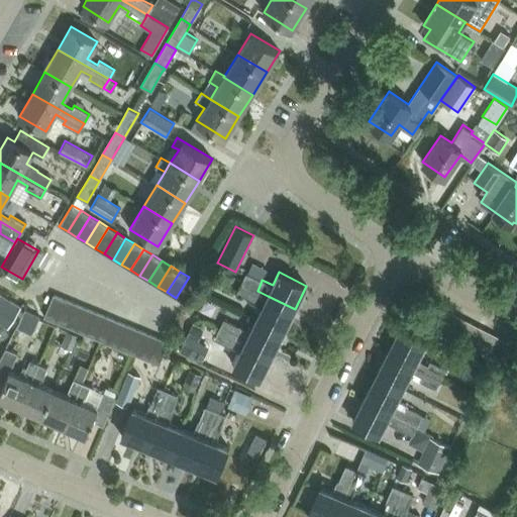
[(262,281),(246,274),(241,283),(257,291),(262,281)]
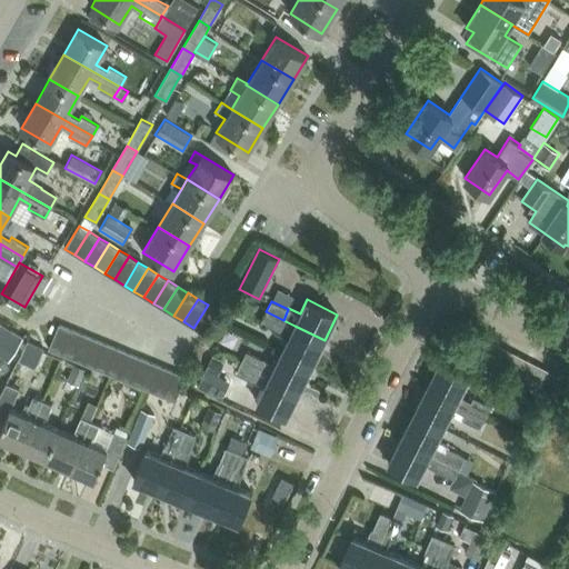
[(208,305),(193,328),(203,333),(213,318),(217,311),(208,305)]
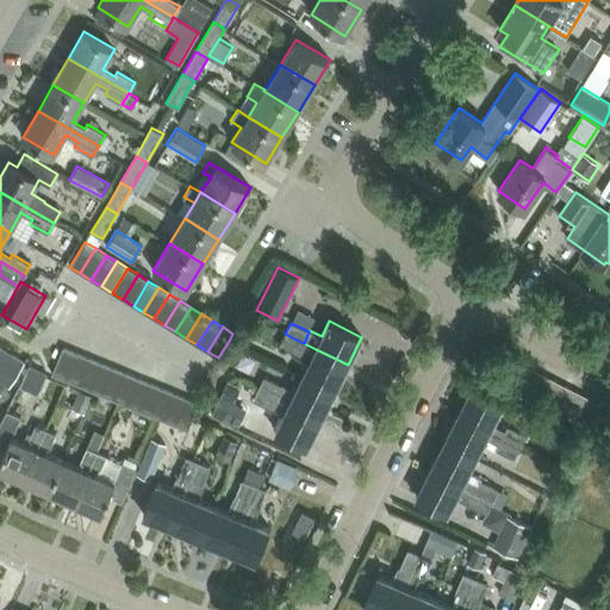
[(298,354),(304,343),(285,334),(280,346),(298,354)]
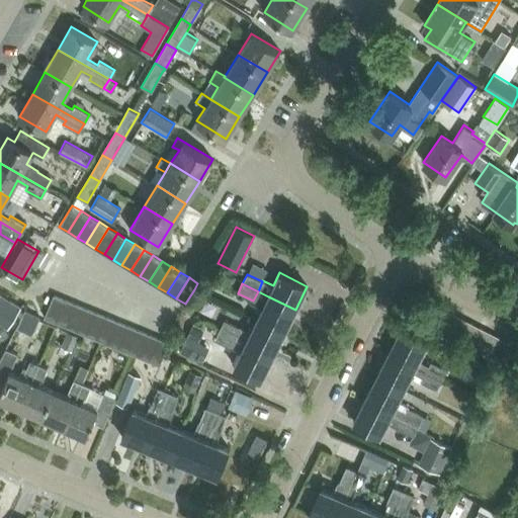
[(20,308),(0,294),(0,325),(7,329),(20,308)]
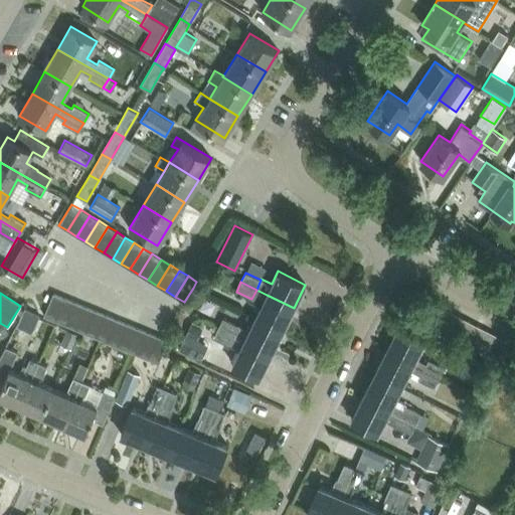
[(55,321),(65,298),(53,294),(44,316),(55,321)]
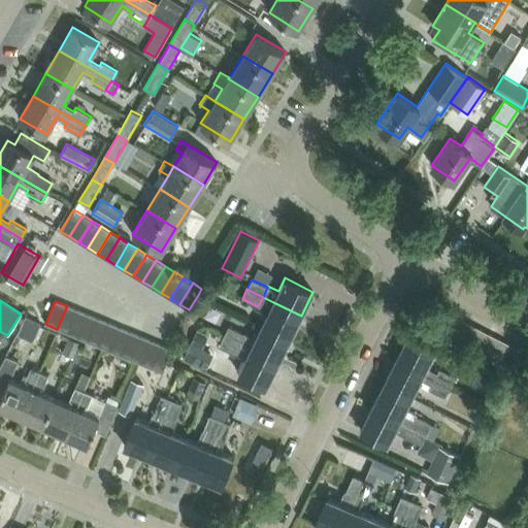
[(268,312),(260,328),(288,341),(301,316),(273,302),(268,312)]
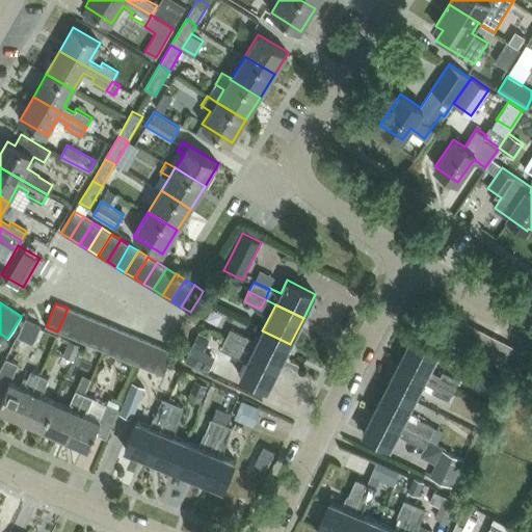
[(70,336),(79,313),(68,308),(57,331),(70,336)]
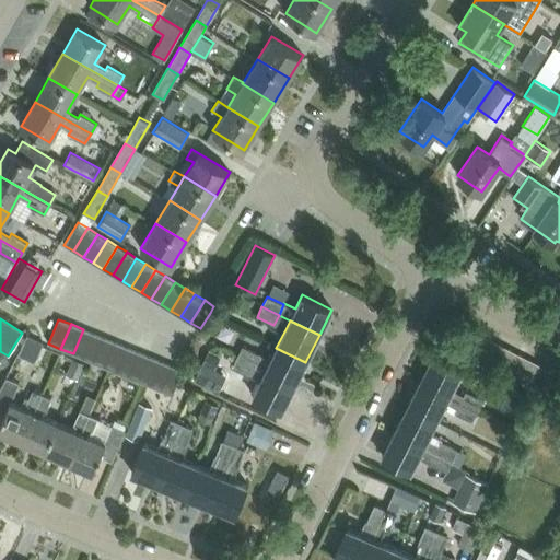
[(469,328),(458,349),(468,354),(479,333),(469,328)]
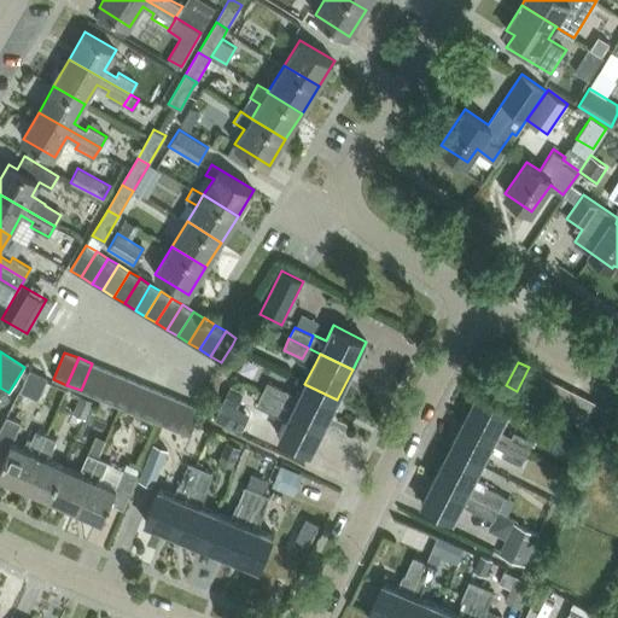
[(92,363),(81,390),(94,396),(105,369),(92,363)]
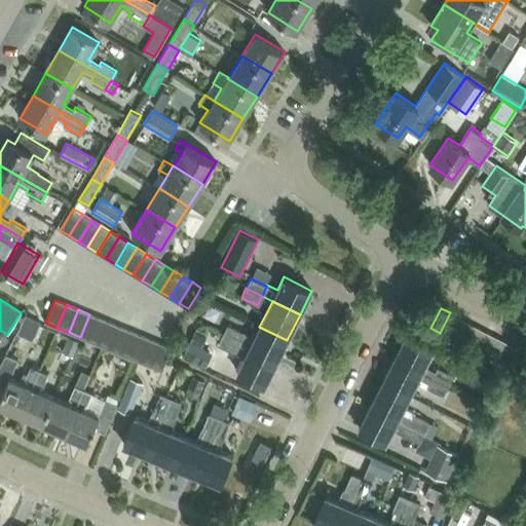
[(450,312),(440,333),(449,338),(459,317),(450,312)]
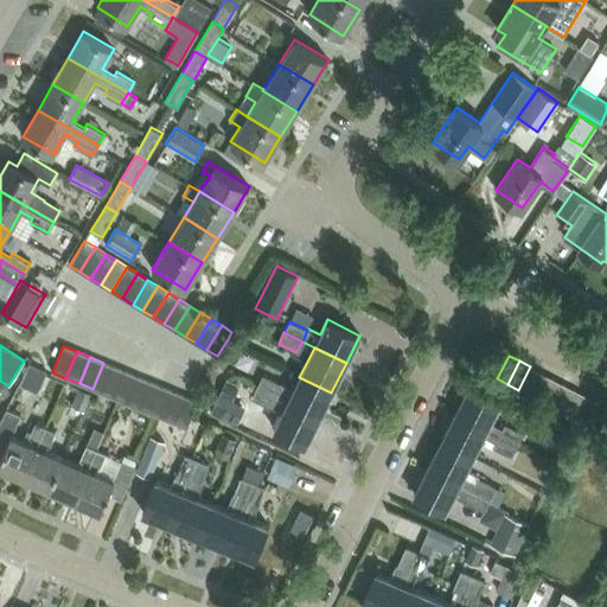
[(106,395),(117,368),(103,363),(93,389),(106,395)]
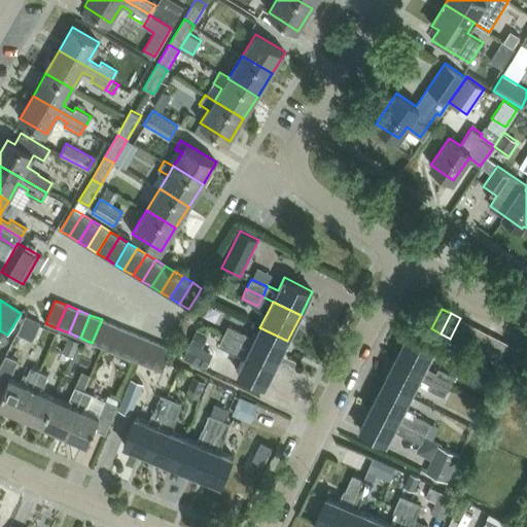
[(16,332),(16,334),(26,338),(26,337),(31,326),(34,320),(27,317),(25,316),(22,322),(16,332)]
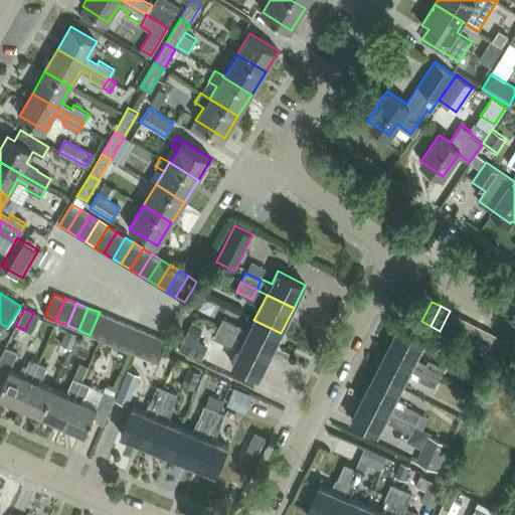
[(100,312),(90,335),(102,340),(111,317),(100,312)]
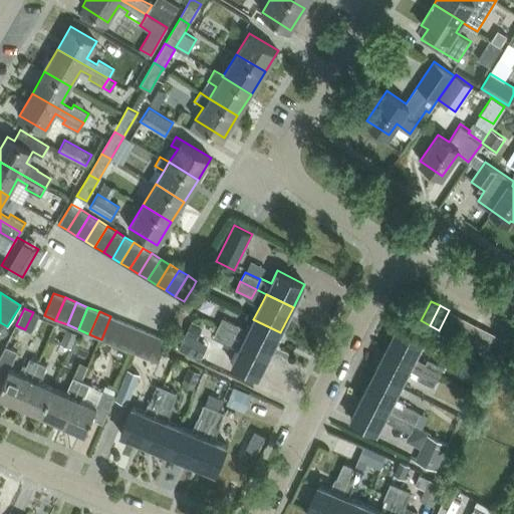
[(468,320),(459,315),(449,335),(458,340),(468,320)]
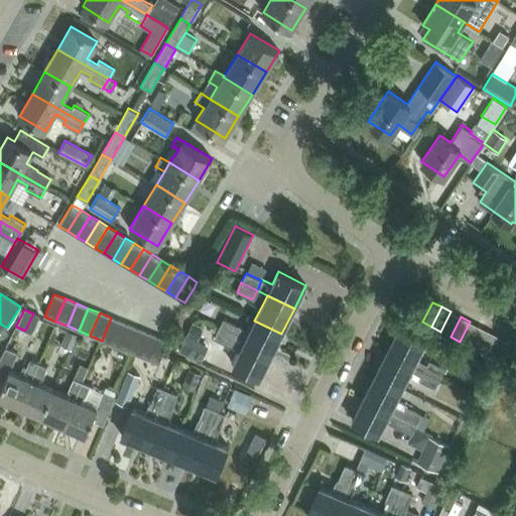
[(111,317),(102,341),(113,345),(123,323),(111,317)]
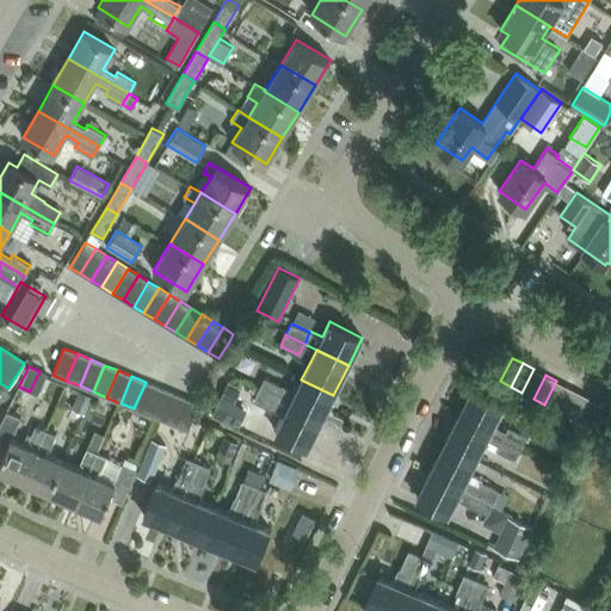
[(277,397),(283,387),(265,377),(259,389),(277,397)]
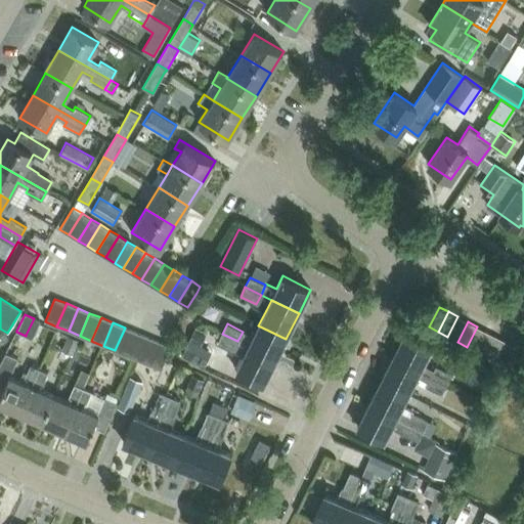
[(243,332),(237,341),(276,359),(286,339),(258,325),(253,337),(243,332)]
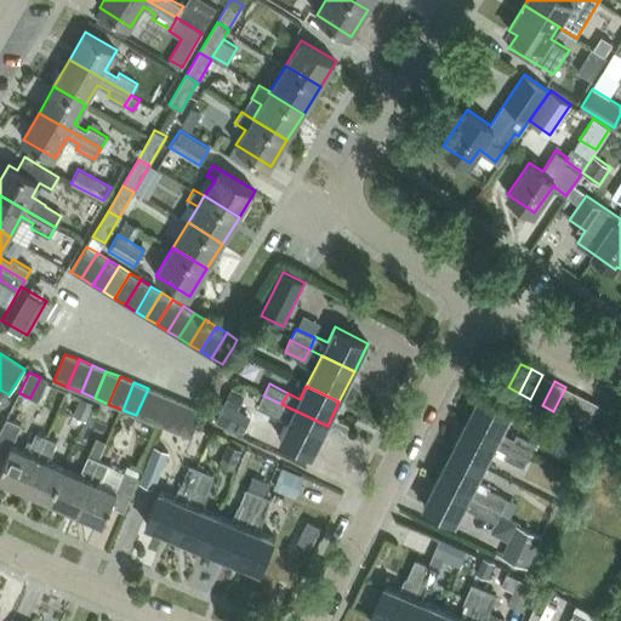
[(564,416),(577,393),(565,387),(553,411),(564,416)]
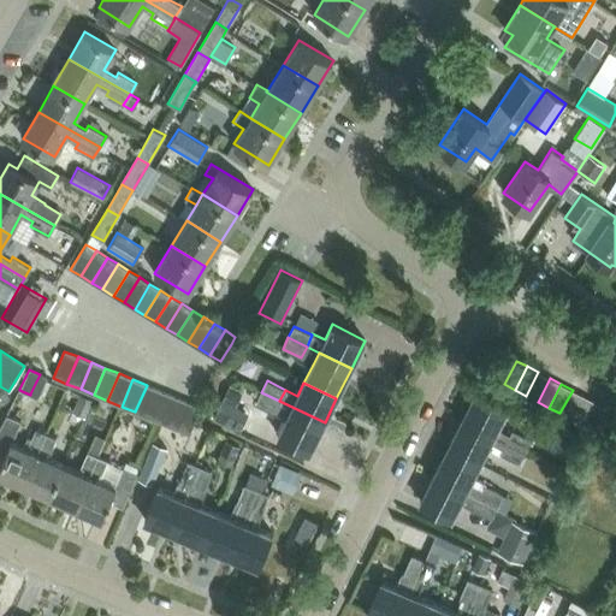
[(149,418),(160,390),(147,385),(135,412),(149,418)]
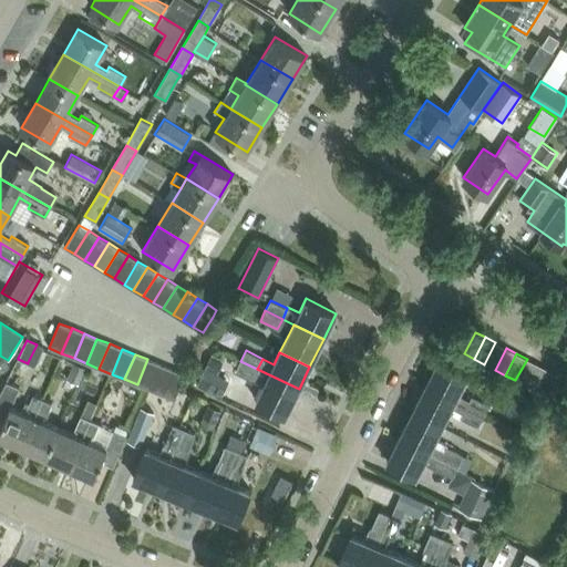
[(210,356),(205,368),(216,373),(222,361),(210,356)]
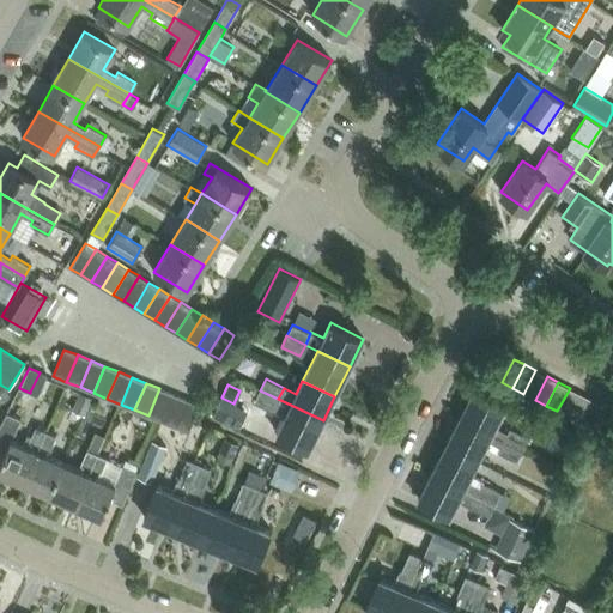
[(159,388),(149,416),(162,422),(173,394),(159,388)]
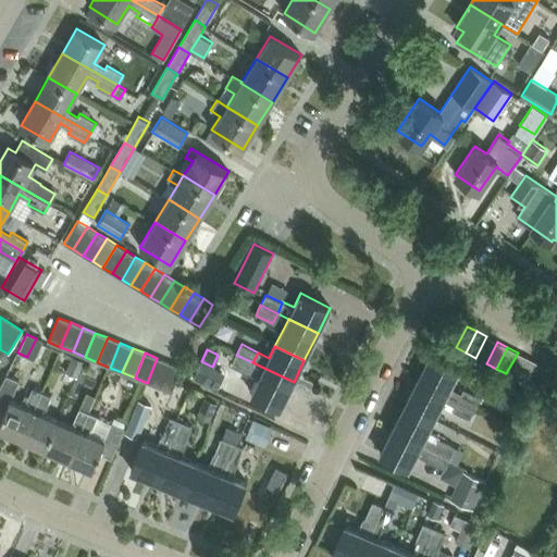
[(506,373),(517,379),(528,358),(518,353),(506,373)]
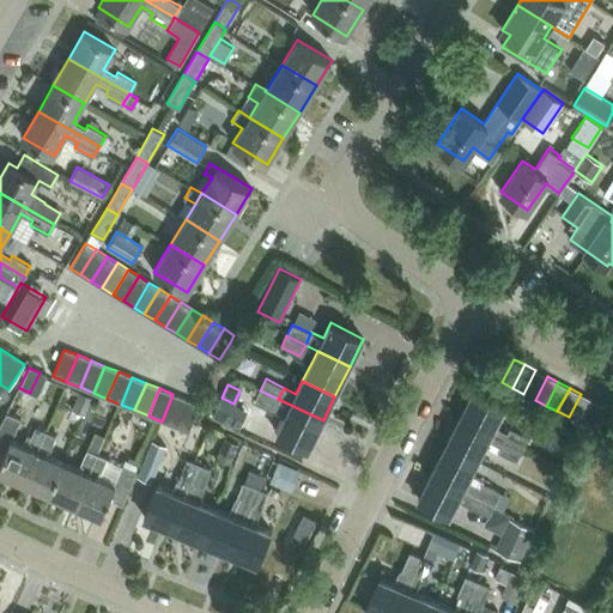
[(505,406),(473,389),(459,418),(489,432),(491,434),(505,406)]
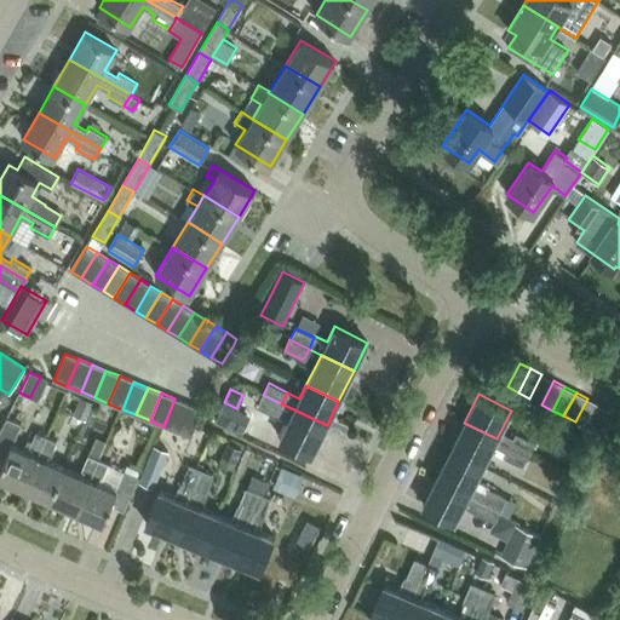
[(257,406),(275,415),(281,403),(263,395),(257,406)]
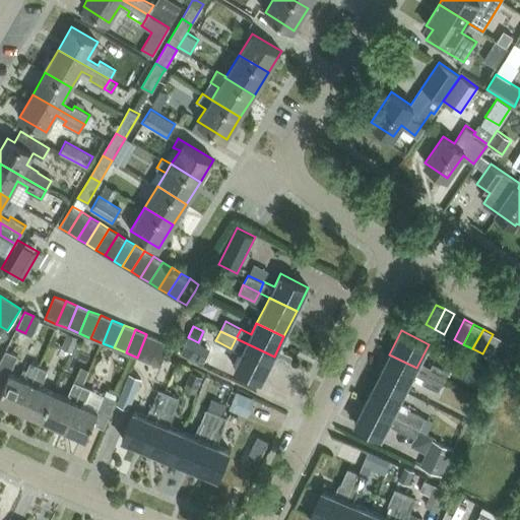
[(67,332),(61,347),(72,352),(78,337),(67,332)]
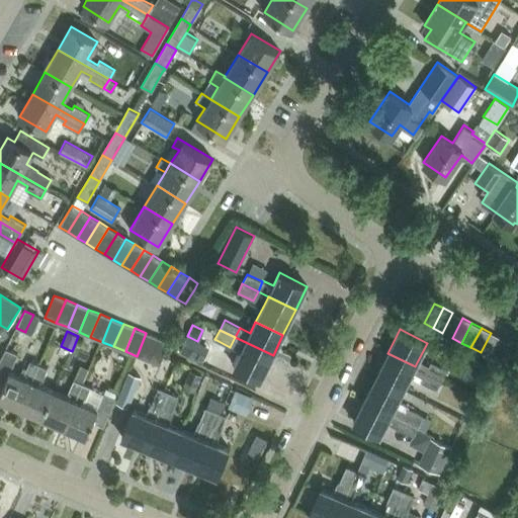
[(149,360),(158,338),(146,333),(137,356),(149,360)]
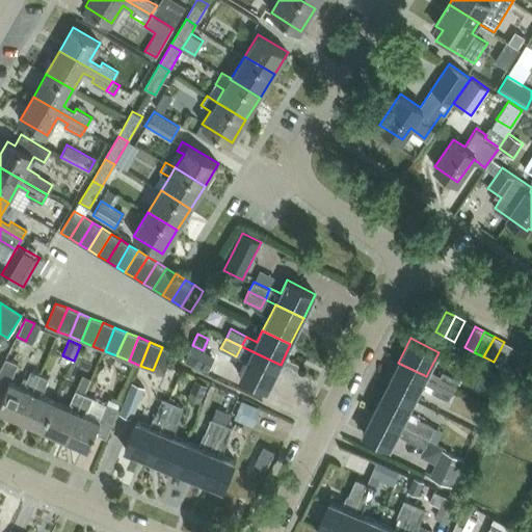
[(503,367),(513,347),(504,342),(494,362),(503,367)]
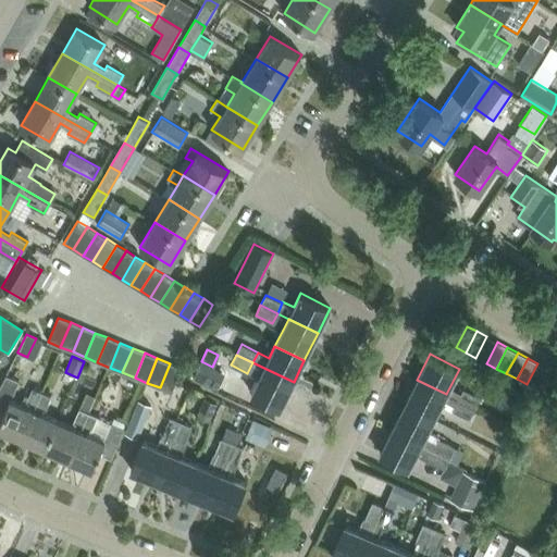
[(251,393),(281,408),(294,382),(252,362),(247,373),(259,379),(251,393)]
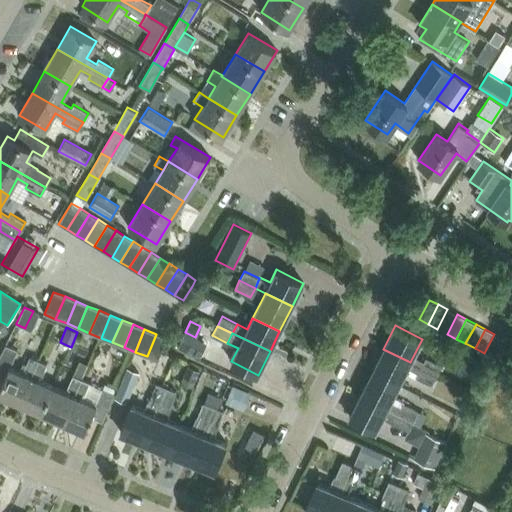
[(156,334),(147,356),(158,361),(163,350),(167,339),(156,334)]
